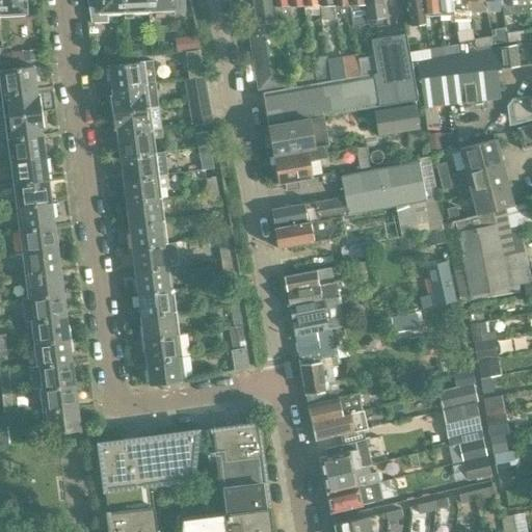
[(24,0),(0,0),(0,15),(25,14),(24,0)]
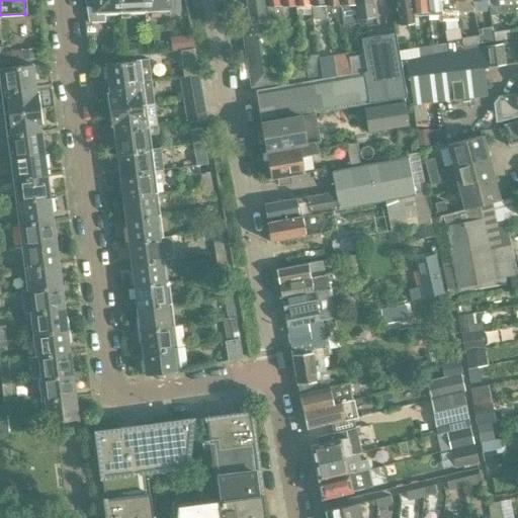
[(84,0),(87,22),(103,21),(103,11),(120,11),(119,0),(84,0)]
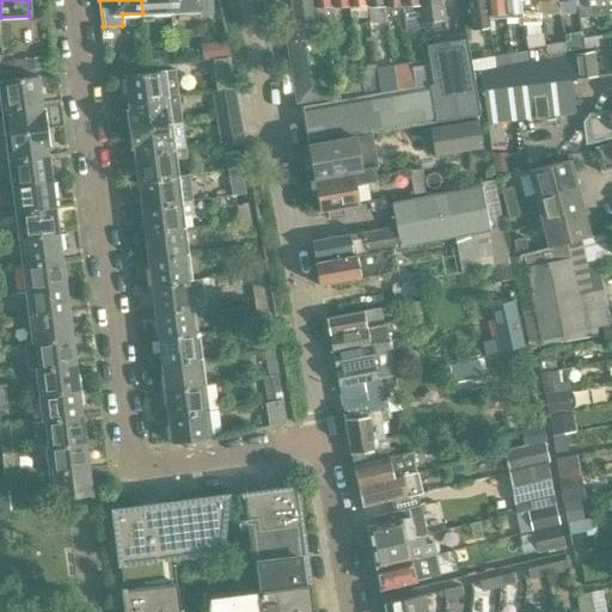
[(170,0),(141,0),(142,13),(142,22),(153,22),(153,12),(171,11),(170,0)]
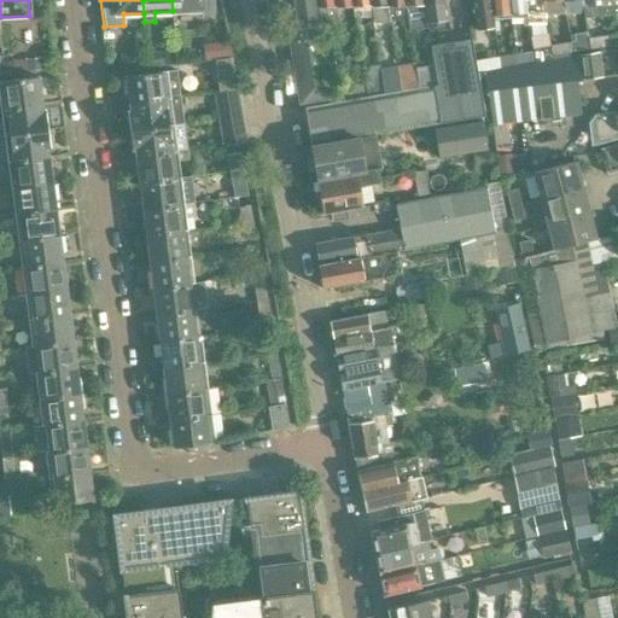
[(172,0),(173,11),(200,10),(200,15),(214,15),(213,0),(172,0)]
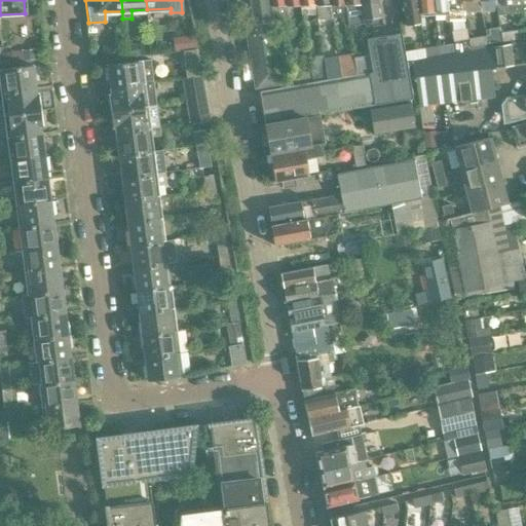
[(240,0),(256,88),(284,83),(272,23),(273,22),(271,6),(269,0),(240,0)]
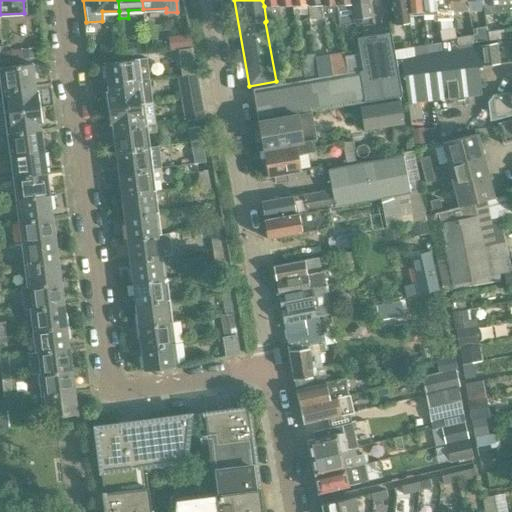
[(277,0),(262,0),(264,6),(266,21),(280,19),(280,18),(277,0)]
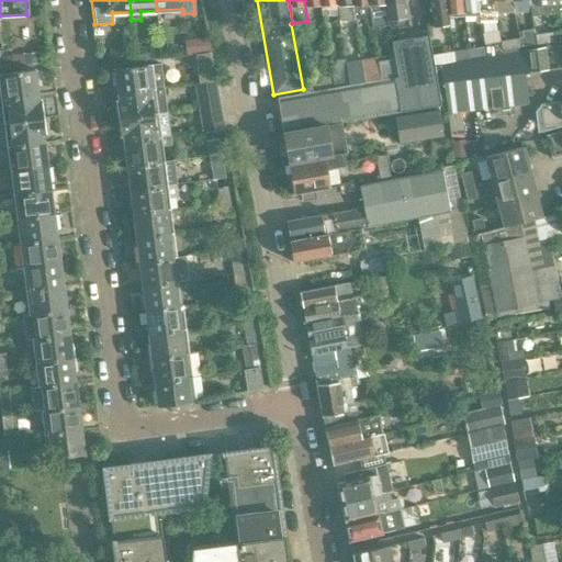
[(304,0),(307,20),(312,15),(311,7),(321,7),(319,0),(304,0)]
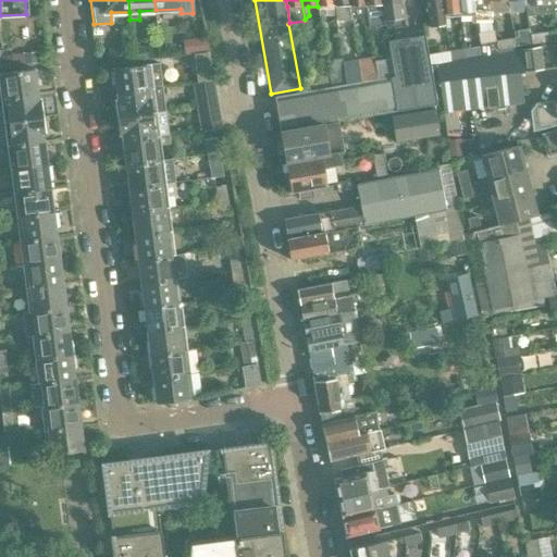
[(332,0),(317,0),(318,7),(319,16),(335,16),(332,0)]
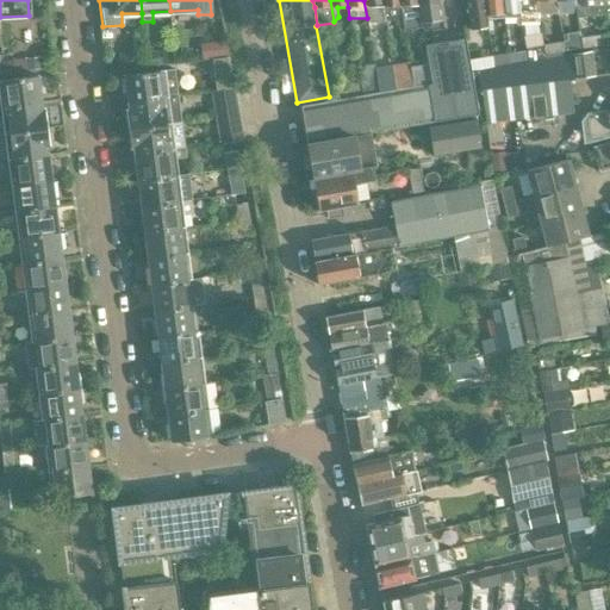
[(381,0),(363,0),(367,18),(368,23),(385,22),(381,0)]
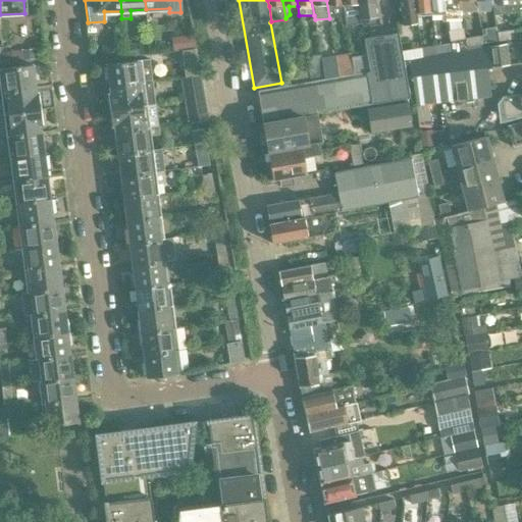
[(341,0),(326,0),(329,18),(337,17),(338,21),(341,21),(341,25),(343,25),(344,32),(347,32),(346,25),(341,0)]
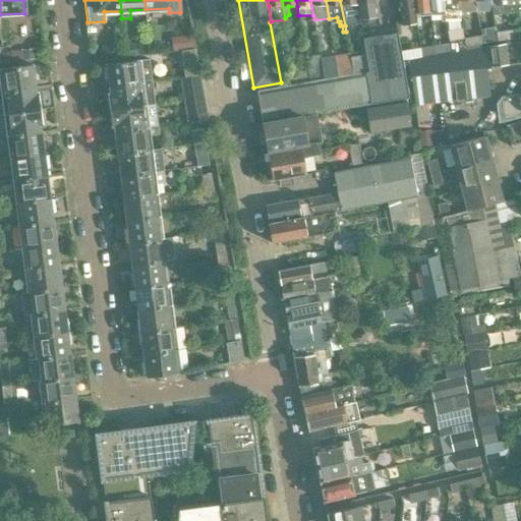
[(355,0),(340,0),(345,25),(359,23),(355,0)]
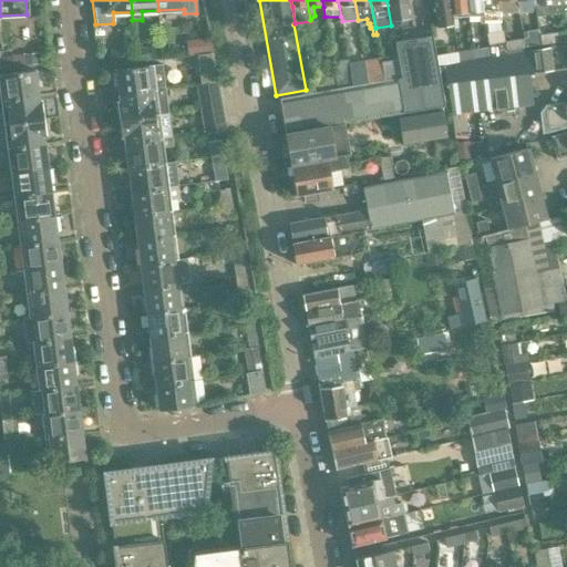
[(406,0),(387,0),(391,26),(399,24),(399,21),(410,19),(406,0)]
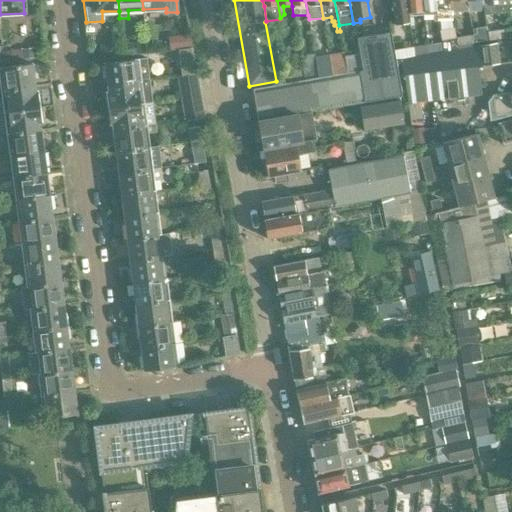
[(408,11),(406,0),(391,0),(395,26),(409,24),(408,17),(407,11),(408,11)]
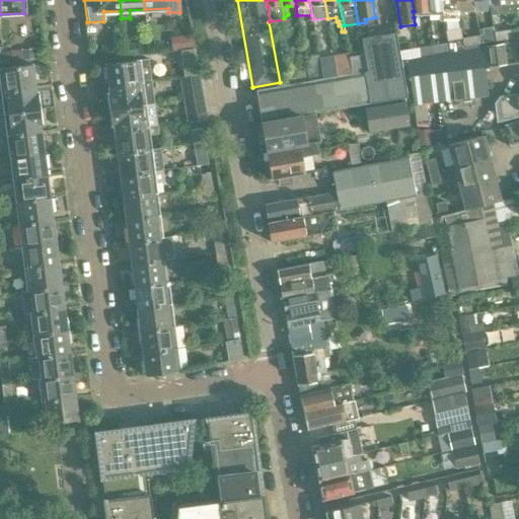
[(426,0),(412,0),(414,11),(413,11),(414,17),(429,17),(426,0)]
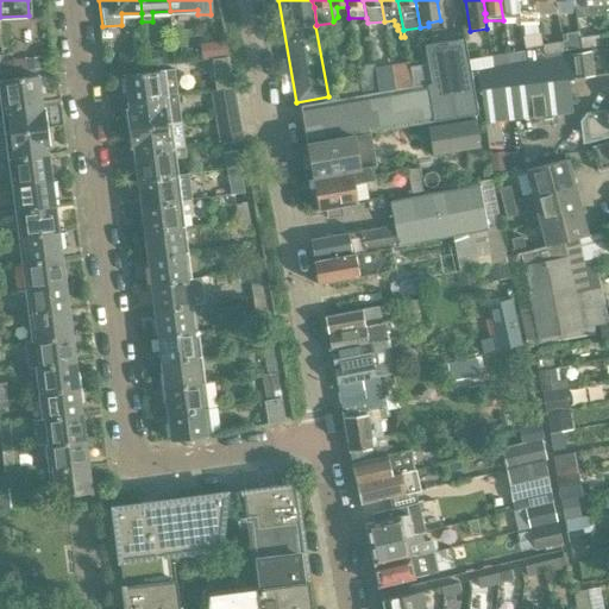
[(516,0),(500,0),(503,20),(520,19),(520,16),(520,14),(516,0)]
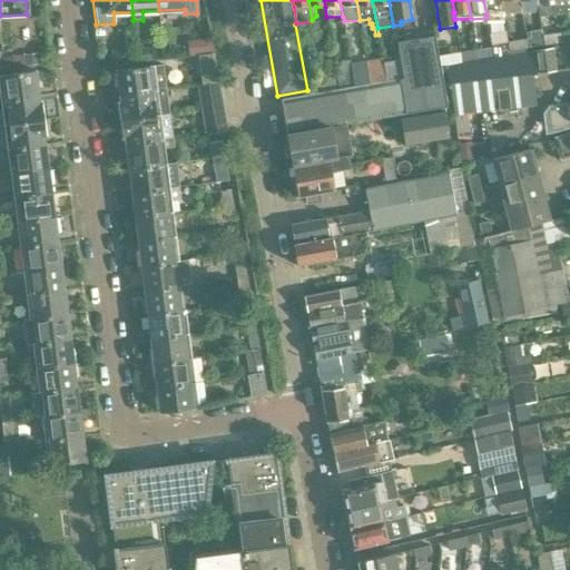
[(500,0),(483,0),(487,13),(503,13),(500,0)]
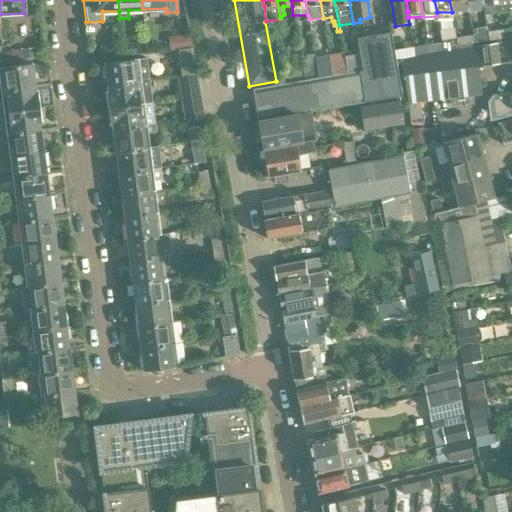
[(465,0),(449,0),(452,12),(468,12),(465,0)]
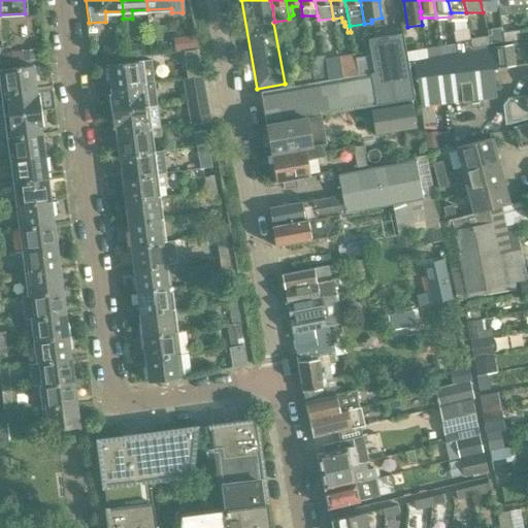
[(496,0),(480,0),(483,12),(499,12),(496,0)]
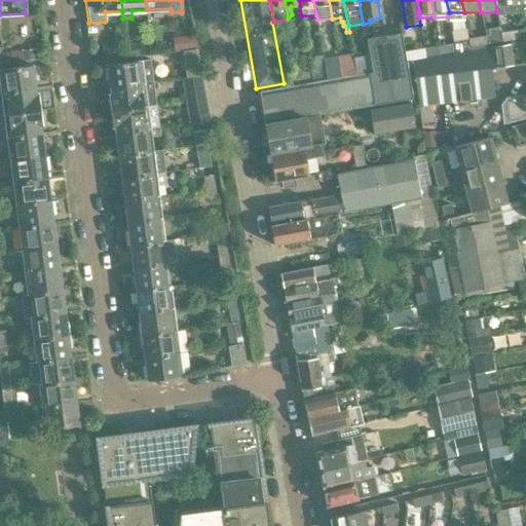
[(511,0),(494,0),(497,12),(497,14),(513,13),(511,0)]
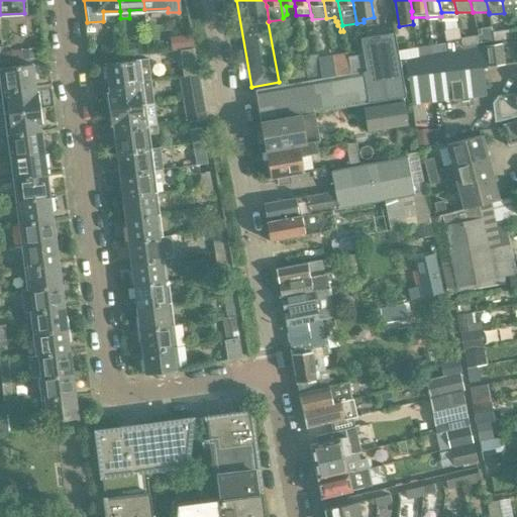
[(516,0),(502,0),(504,13),(516,12),(516,0)]
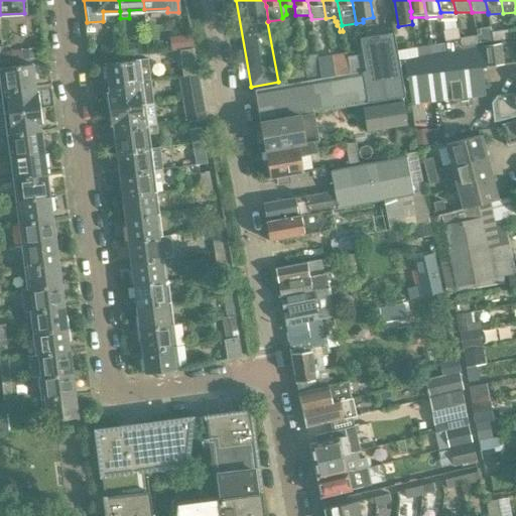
[(364,72),(254,90),(260,121),(289,116),(404,97),(393,32),(359,38),(364,72)]
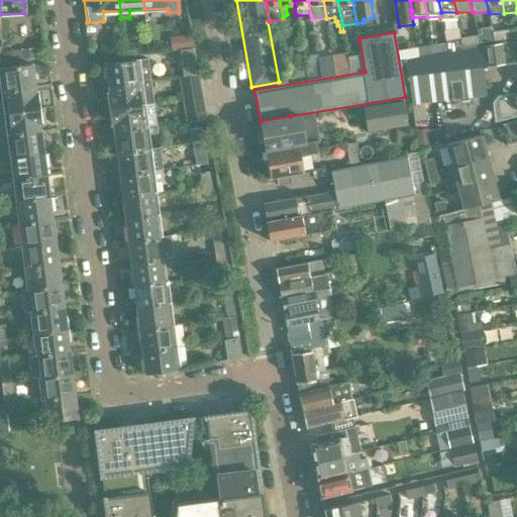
[(100,47),(102,60),(122,58),(120,44),(100,47)]
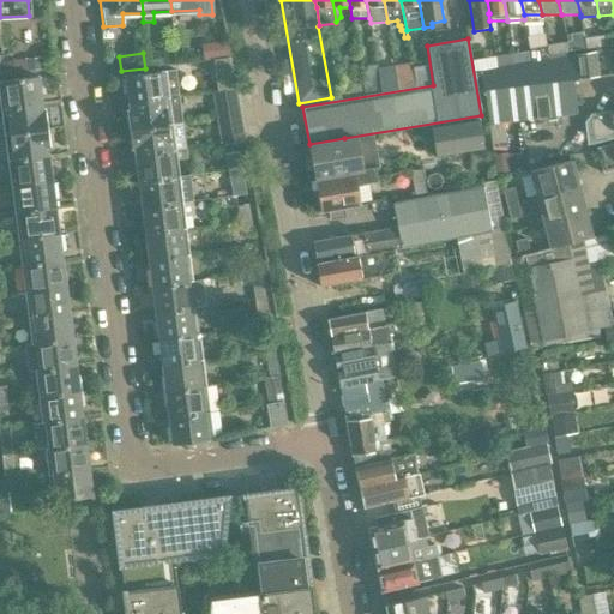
[(594,53),(575,55),(578,80),(597,78),(594,53)]
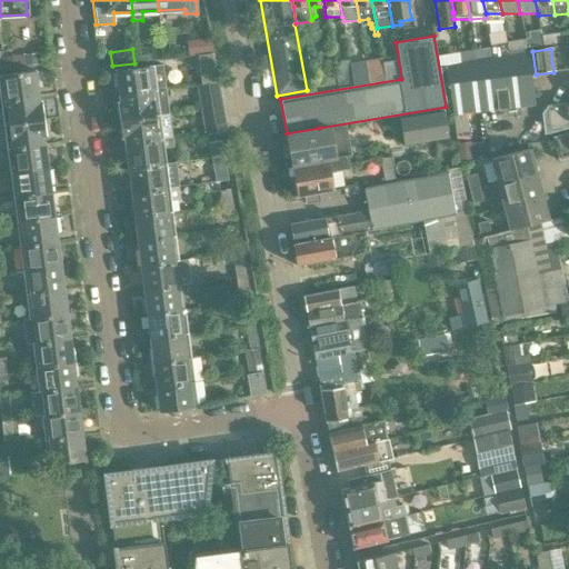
[(536,75),(532,51),(445,67),(455,139),(468,137),(465,115),(533,107),(529,76),(536,75)]
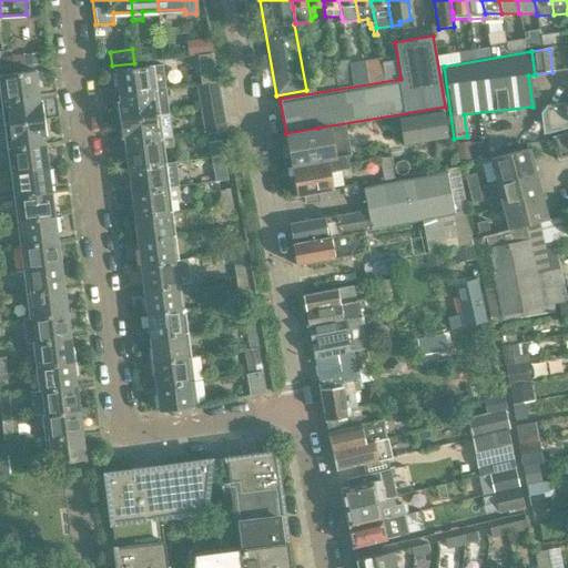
[(151,66),(115,70),(118,89),(119,95),(122,94),(165,89),(162,64),(151,66)]
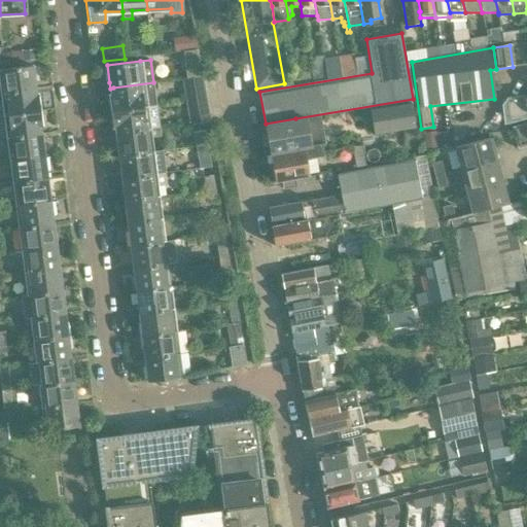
[(0,92),(2,92),(2,93),(32,90),(35,89),(32,65),(0,69),(0,92)]
